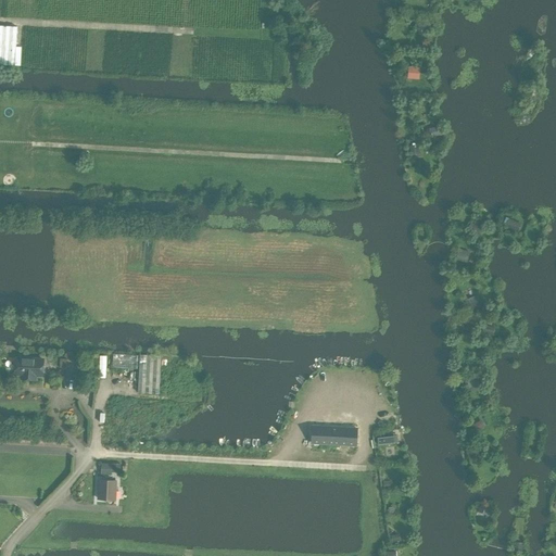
[(0,64),(15,65),(17,27),(0,25),(0,64)]
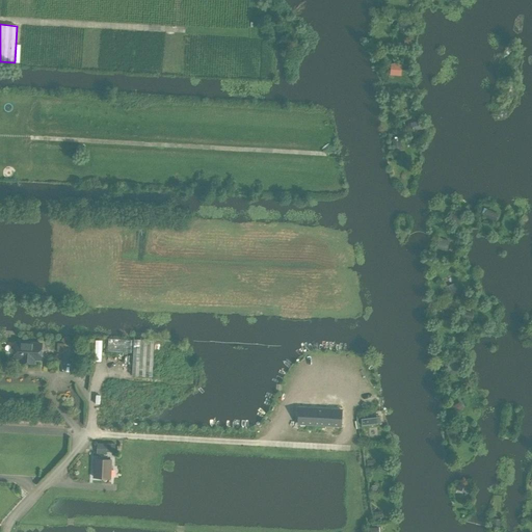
[(391,62),(390,74),(400,75),(401,63),(391,62)]
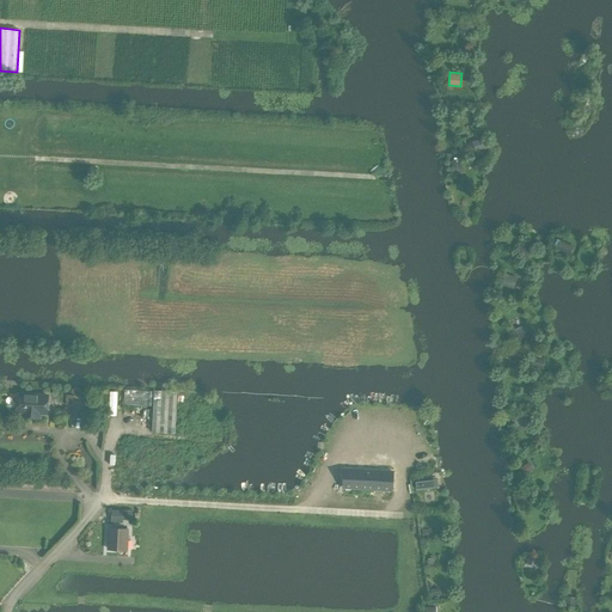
[(485,138),(475,141),(478,151),(489,148),(485,138)]
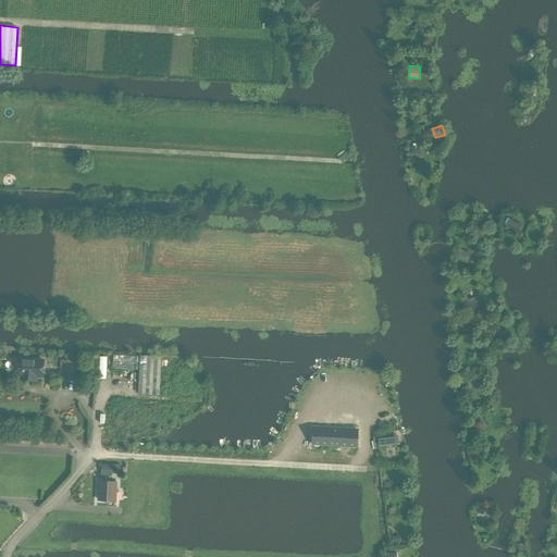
[(515,230),(518,222),(510,219),(506,226),(515,230)]
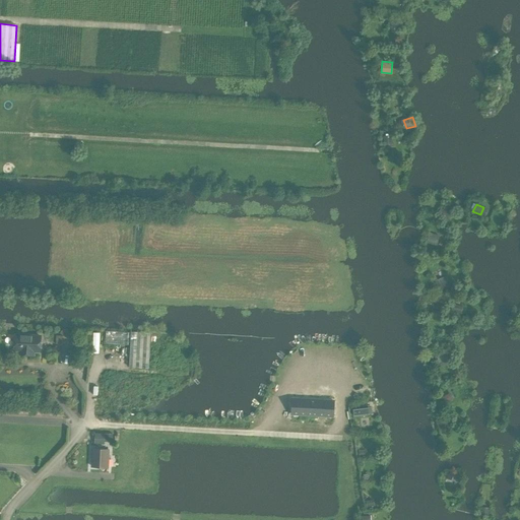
[(444,218),(448,213),(441,208),(437,213),(444,218)]
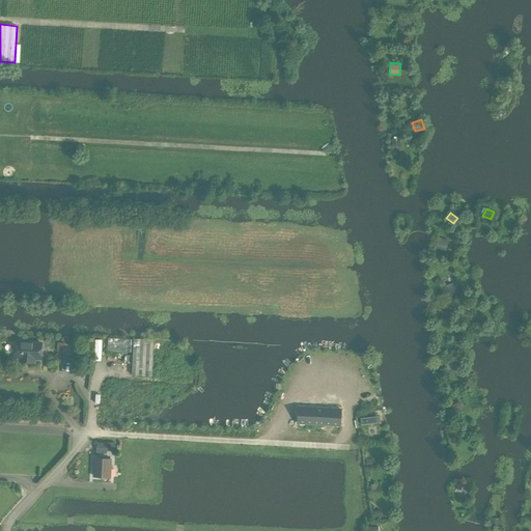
[(445,251),(448,241),(438,238),(436,248),(445,251)]
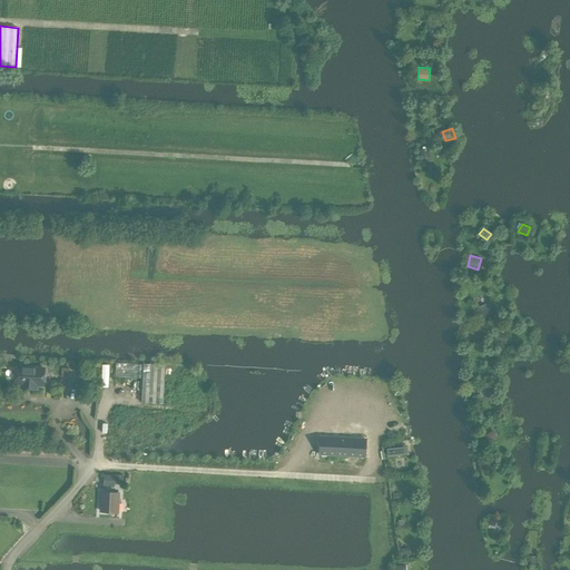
[(492,313),(487,303),(477,308),(481,318),(492,313)]
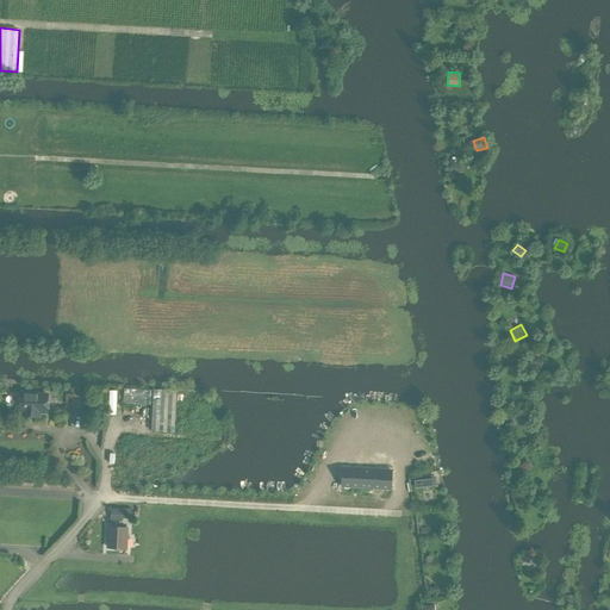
[(539,367),(540,358),(530,356),(529,366),(539,367)]
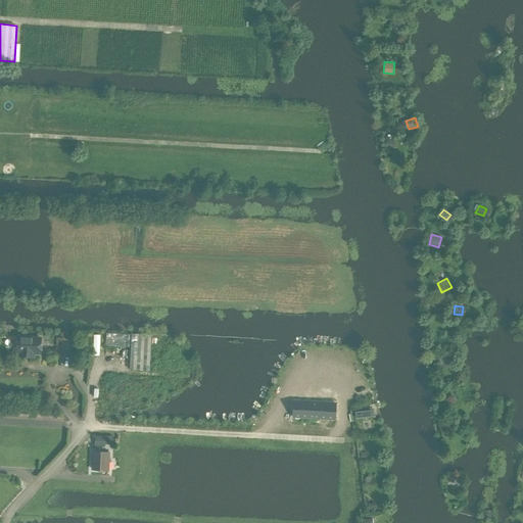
[(106,333),(105,345),(130,346),(130,334),(106,333)]
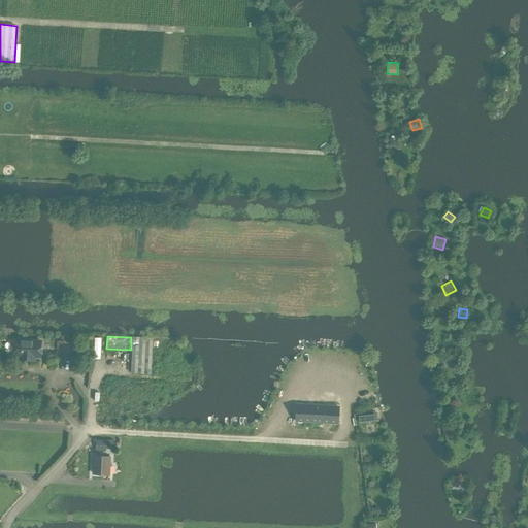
[(133,336),(130,372),(152,373),(153,338),(133,336)]
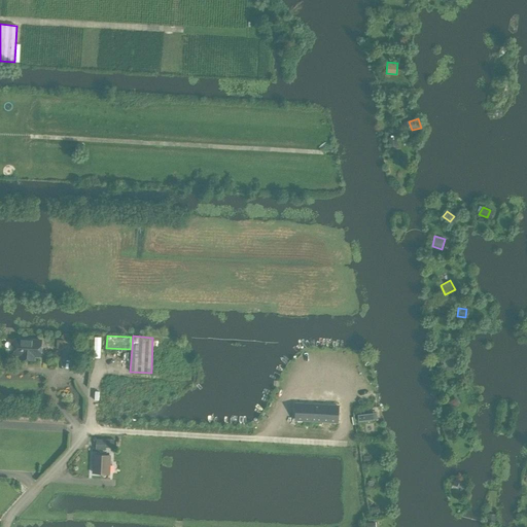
[(40,356),(41,341),(15,339),(14,354),(21,355),(21,358),(34,359),(34,355),(40,356)]
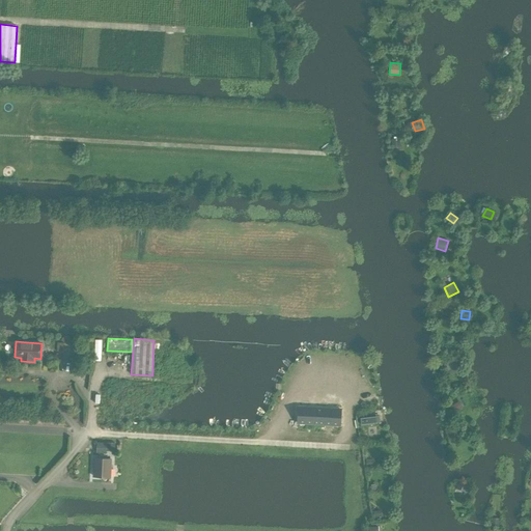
[(457,401),(452,404),(455,410),(460,407),(457,401)]
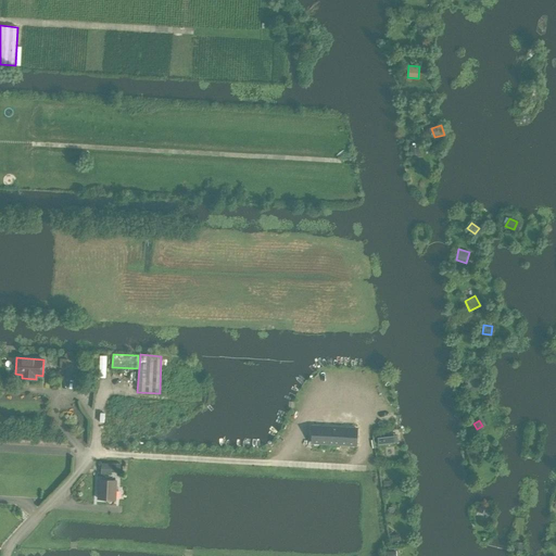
[(315,426),(314,442),(356,444),(357,428),(315,426)]
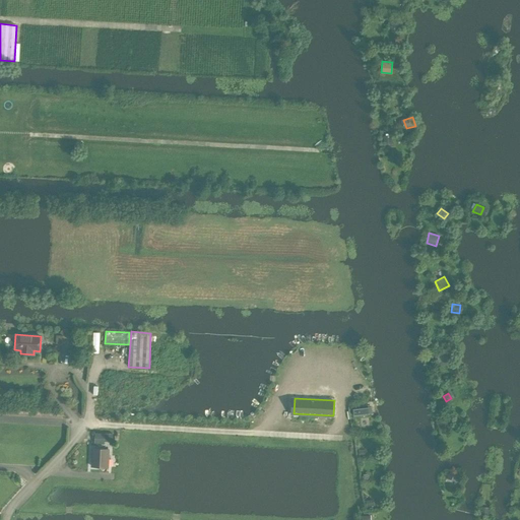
[(448,429),(445,418),(438,420),(441,431),(448,429)]
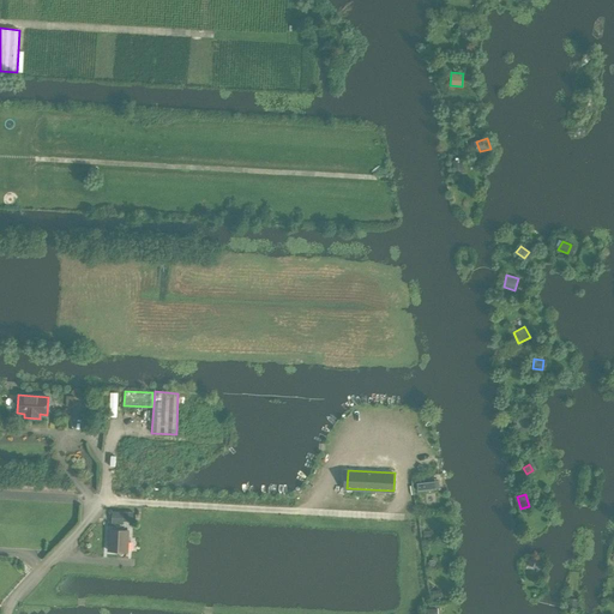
[(127,552),(128,531),(109,530),(108,551),(127,552)]
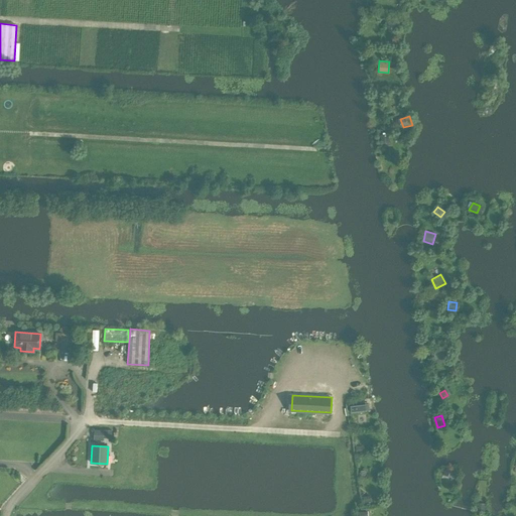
[(447,477),(453,480),(456,473),(449,471),(449,472),(444,470),(442,475),(447,477)]
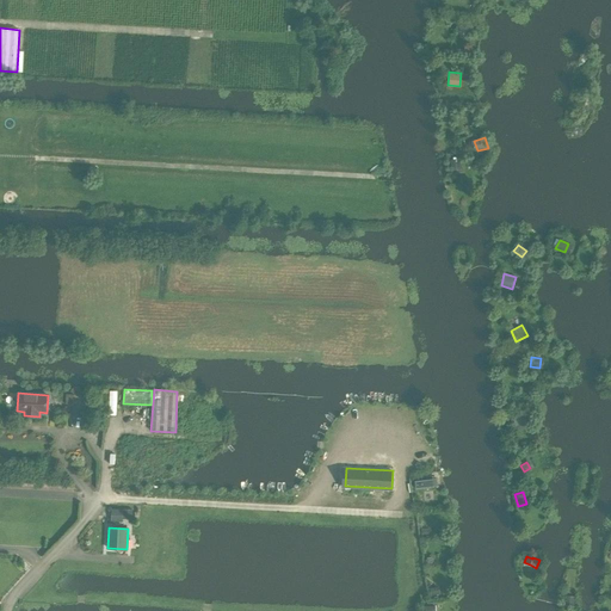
[(566,606),(574,608),(575,597),(566,596),(566,606)]
